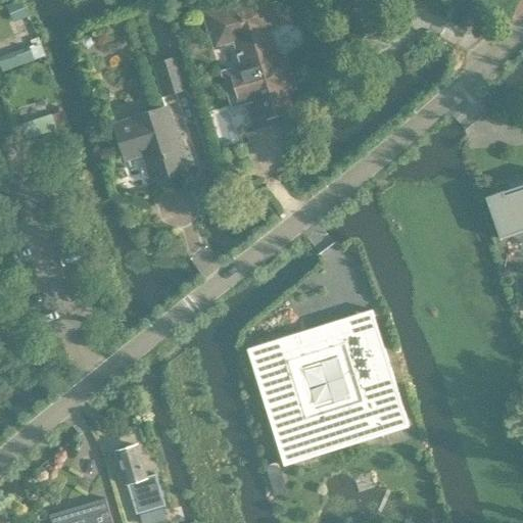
[(268,126),(295,117),(287,90),(294,88),(284,54),(277,57),(269,31),(276,29),(267,0),(249,0),(205,14),(216,47),(236,41),(243,67),(224,74),(234,106),(258,98),(268,126)]
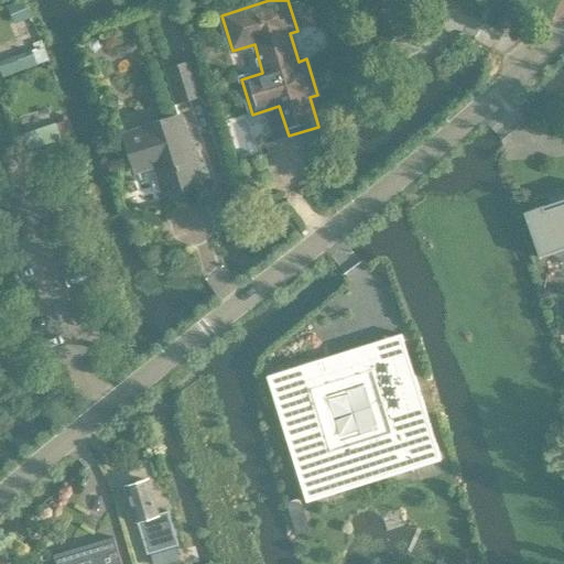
[(45,46),(1,63),(6,75),(50,58),(45,46)]
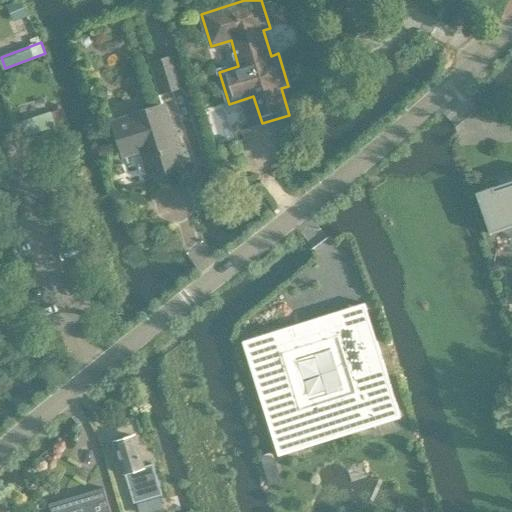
[(151,63),(160,95),(183,88),(174,56),(151,63)]
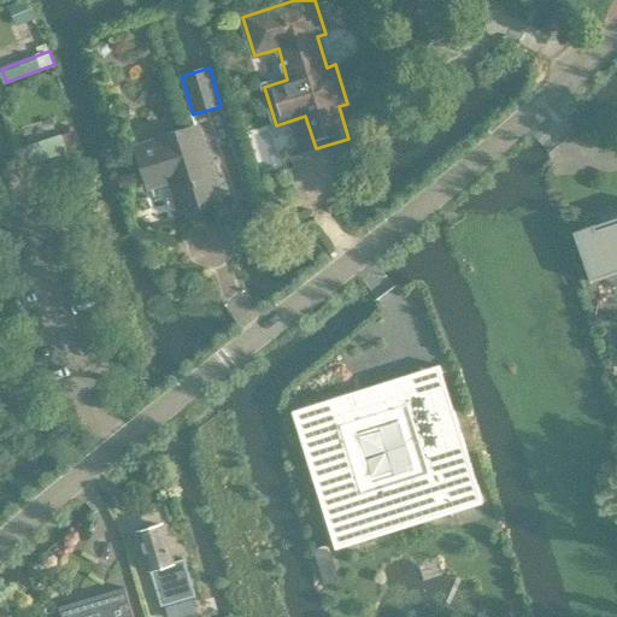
[(181,213),(219,201),(197,129),(158,141),(158,142),(137,148),(150,188),(170,181),(181,213)]
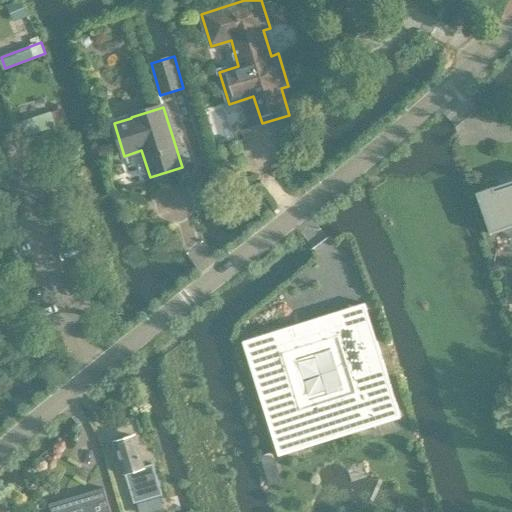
[(54,111),(27,112),(27,127),(55,126),(54,111)]
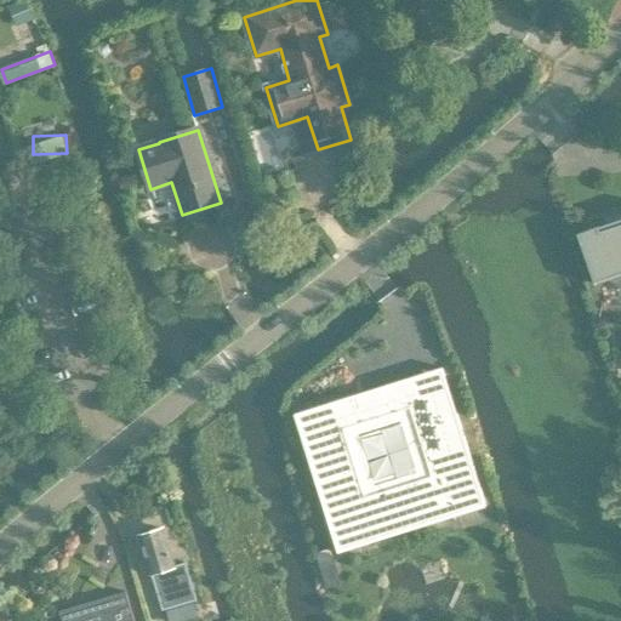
[(594,285),(620,275),(620,218),(577,234),(594,285)]
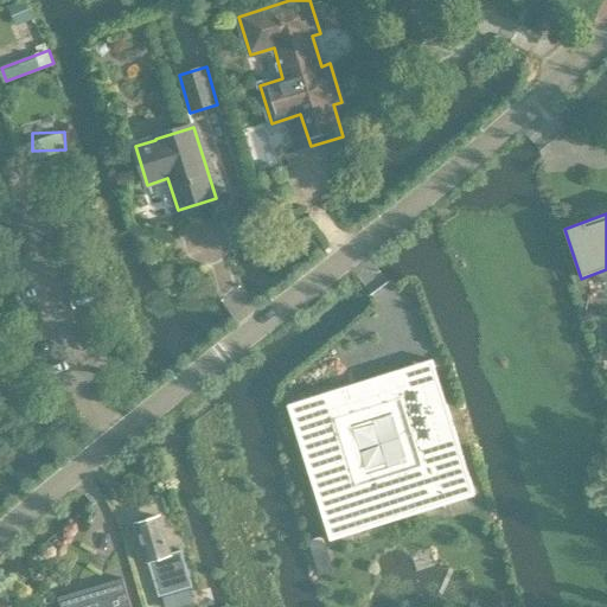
[(375,389),(352,396),(350,385),(287,404),(330,541),(475,496),(441,389),(404,401),(397,378),(376,384),(372,385),(375,389)]
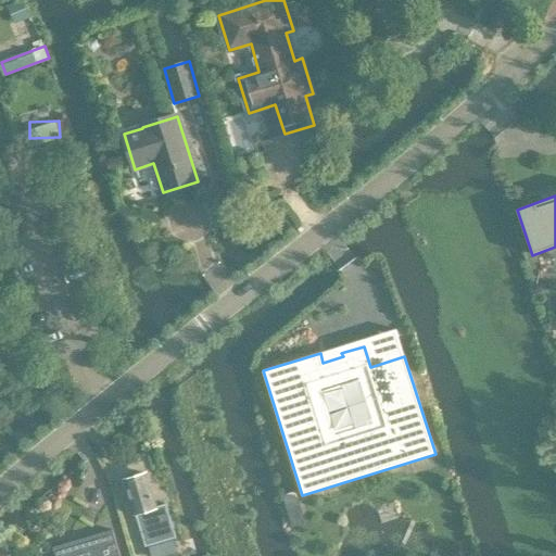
[(127,478),(125,479),(140,528),(146,546),(176,538),(166,504),(154,507),(144,474),(142,474),(138,472),(129,475),(127,478)]
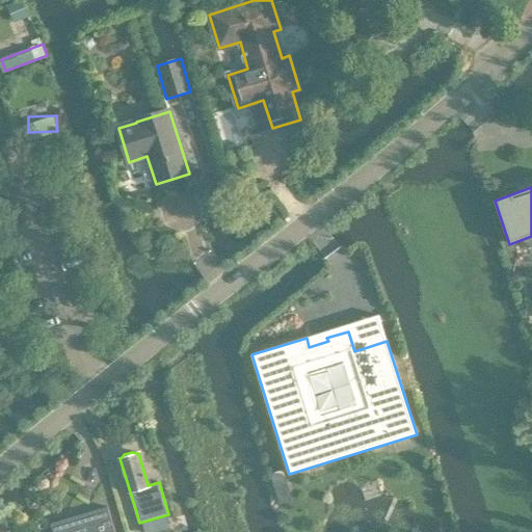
[(283,471),(270,474),(276,491),(289,487),(283,471)]
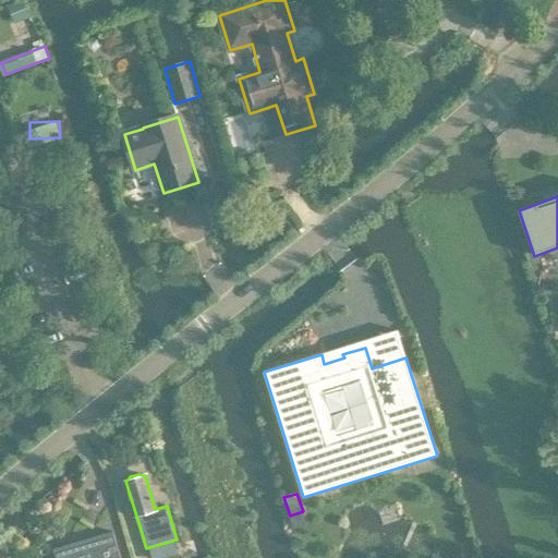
[(56,557),(120,557),(112,532),(91,538),(94,548),(86,550),(83,541),(53,549),(56,557)]
